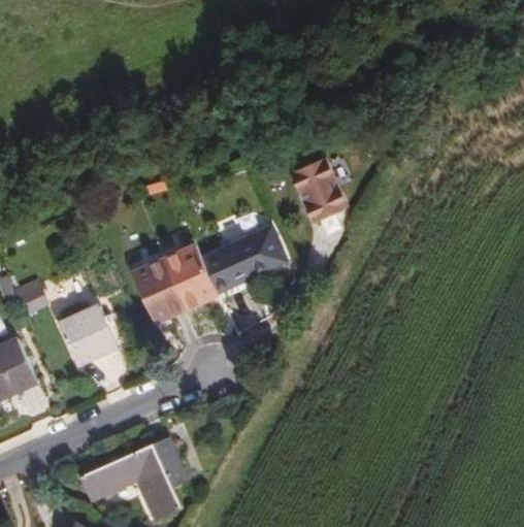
[(346,208),(323,158),(290,173),(313,224),(346,208)]
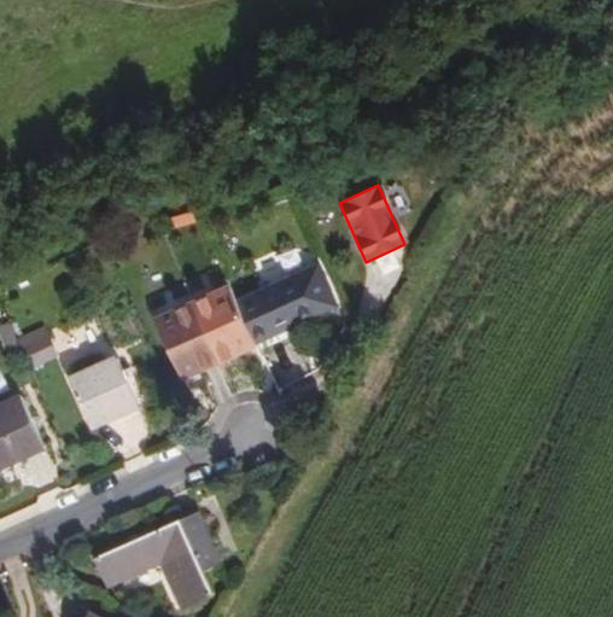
[(334,307),(315,266),(235,302),(234,302),(254,342),(334,307)]
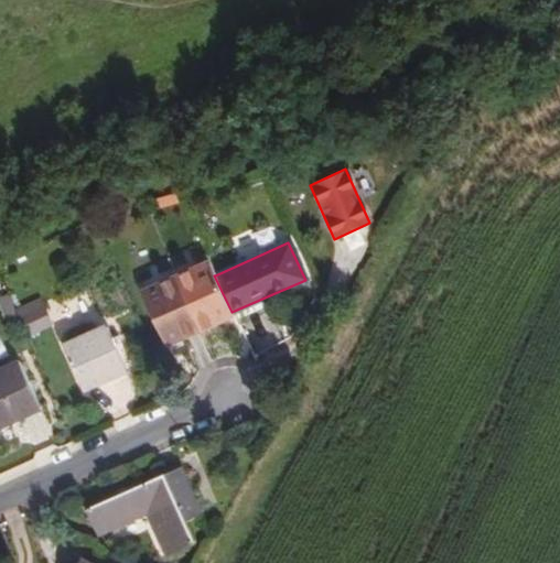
[(173,277),(207,261),(204,253),(170,269),(173,277)]
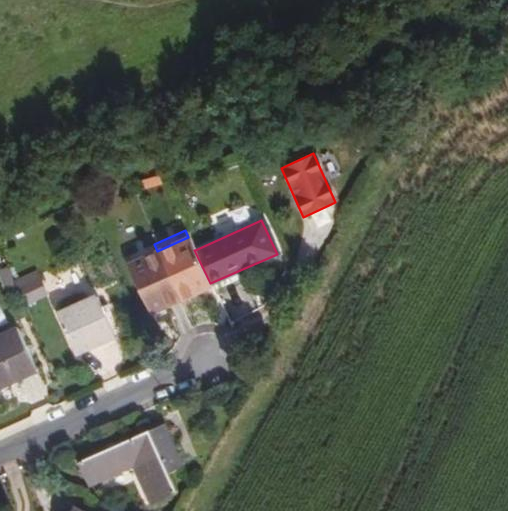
[(194,250),(188,237),(157,251),(180,300),(211,286),(210,283),(194,250)]
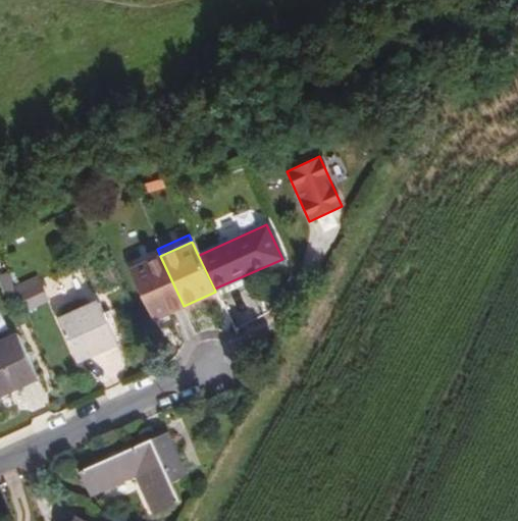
[(128,270),(160,256),(157,249),(125,263),(128,270)]
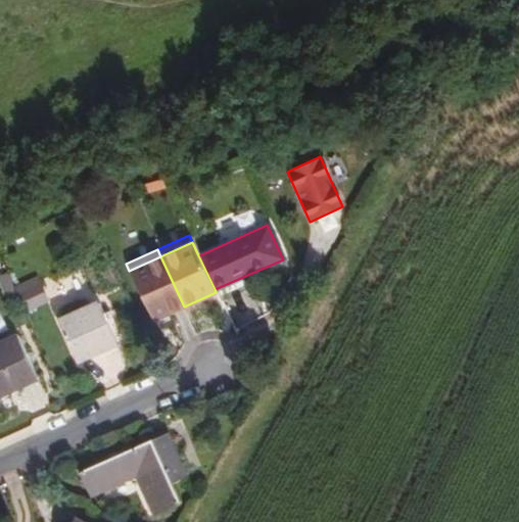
[(184,306),(160,256),(129,271),(152,320),(184,306)]
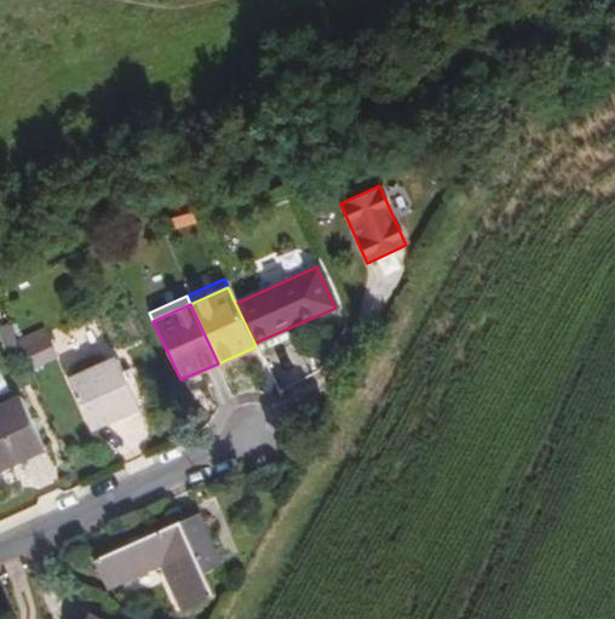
[(50,357),(41,338),(17,350),(27,370),(50,357)]
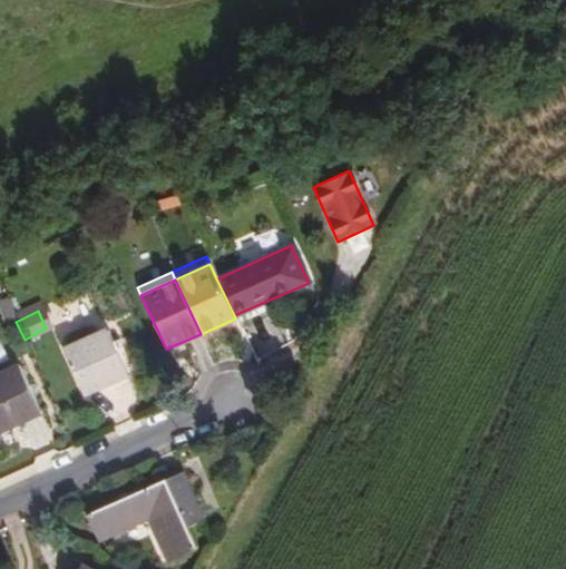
[(111,345),(106,331),(61,351),(80,394),(124,374),(111,345)]
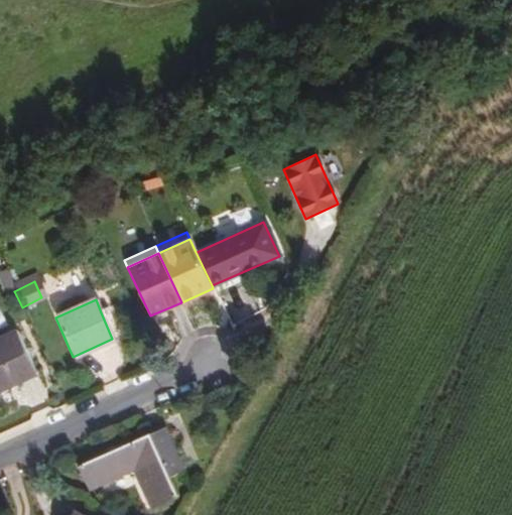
[(117,337),(105,310),(101,312),(112,339),(117,337)]
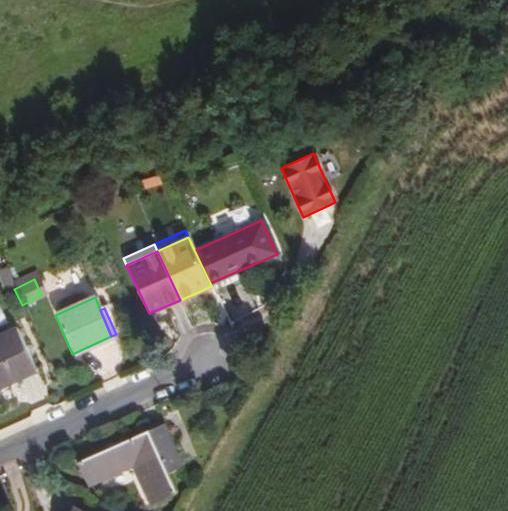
[(0,386),(34,370),(15,329),(0,335),(0,386)]
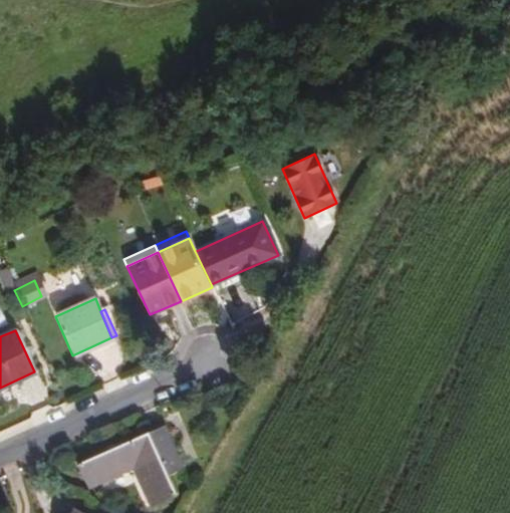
[(181,469),(162,426),(76,464),(87,488),(132,467),(149,506),(175,494),(167,476),(181,469)]
